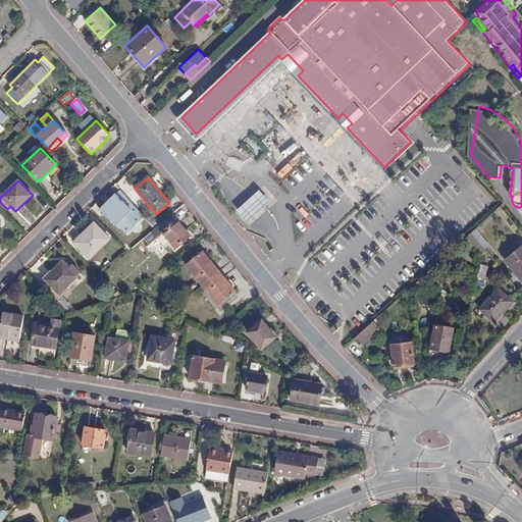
[(270,202),(260,191),(238,211),(247,221),(270,202)]
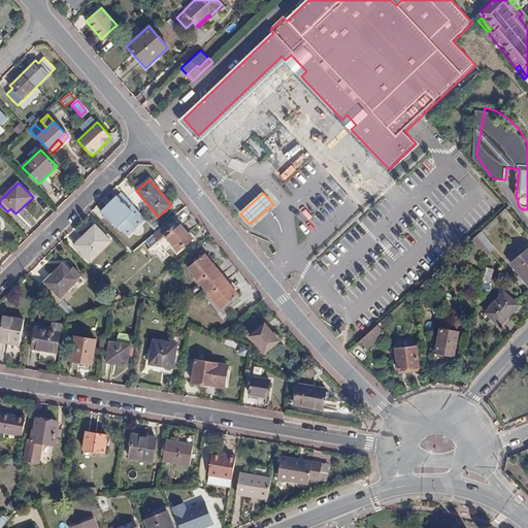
[(476,235),(482,231),(505,209),(508,206),(499,196),(348,332),(357,343),(362,339),(381,322),(417,289),(469,242),(476,235)]
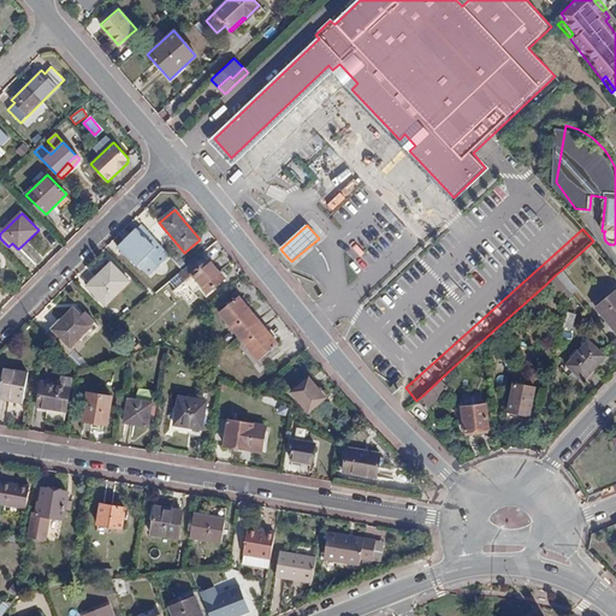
[(132,237),(126,243),(125,242),(118,248),(130,261),(131,260),(136,265),(141,260),(142,260),(143,260),(143,261),(144,261),(144,262),(144,264),(141,266),(149,276),(164,262),(154,253),(153,255),(152,255),(150,255),(150,254),(149,254),(149,253),(154,248),(147,240),(137,230),(131,236),(132,237)]
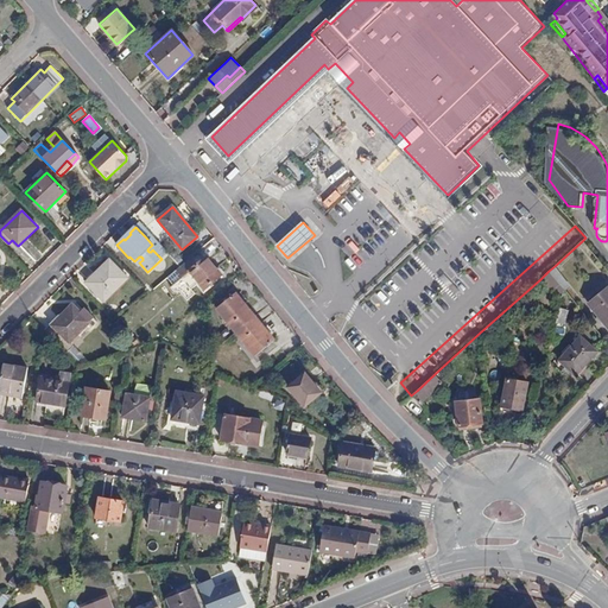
[(204,291),(222,276),(207,257),(198,264),(194,257),(181,267),(166,279),(172,286),(170,289),(173,292),(179,293),(187,302),(195,295),(191,291),(198,284),(204,291)]
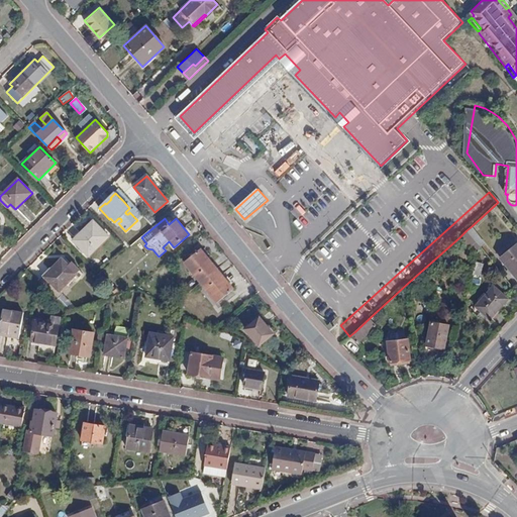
[(73,240),(88,255),(108,236),(93,221),(73,240)]
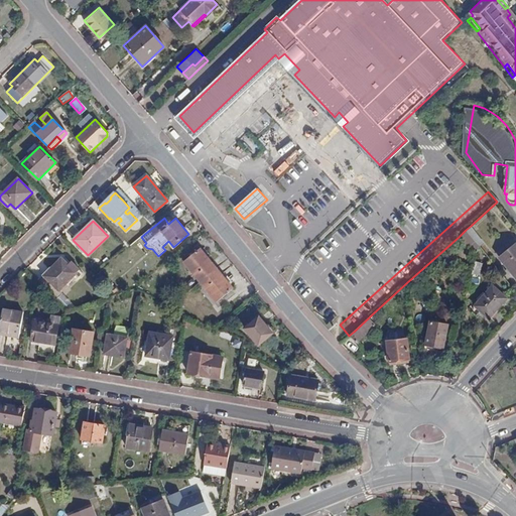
[(475,241),(479,236),(471,226),(466,230),(475,241)]
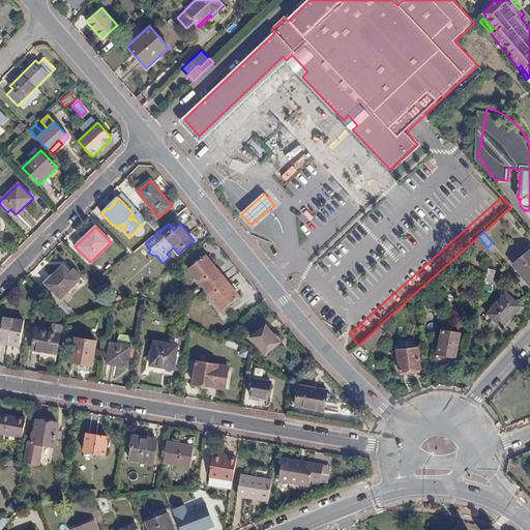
[(471,243),(479,255),(480,254),(488,247),(478,236),(471,243)]
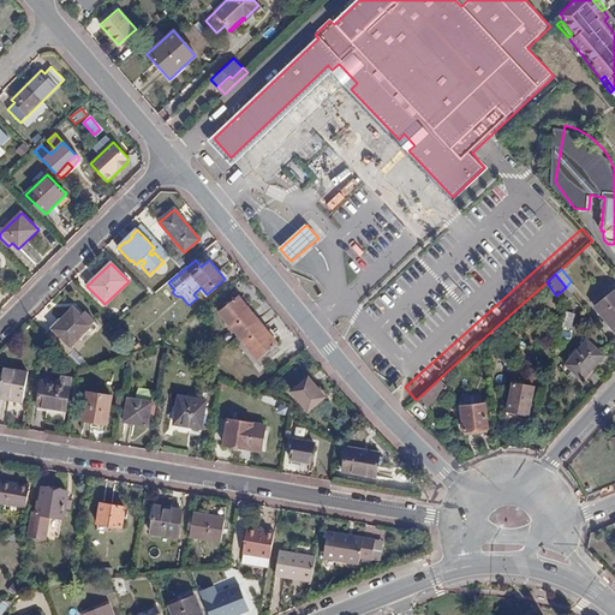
[(571,294),(577,290),(571,281),(566,287),(571,294)]
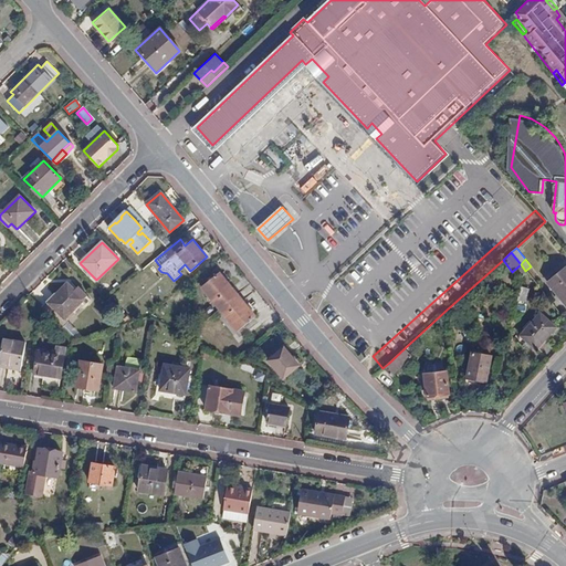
[(513,271),(523,283),(525,271),(521,264),(513,271)]
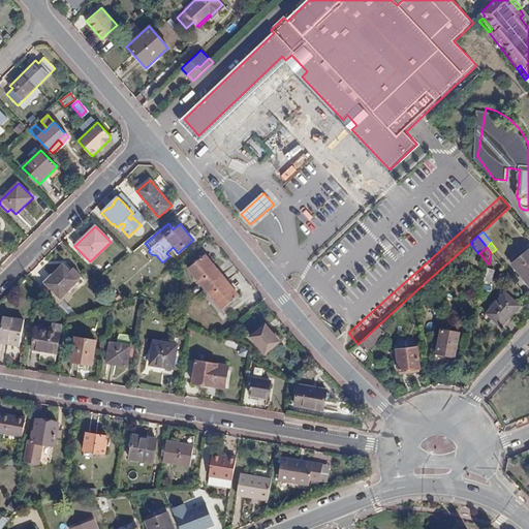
[(528,250),(511,265),(528,285),(528,250)]
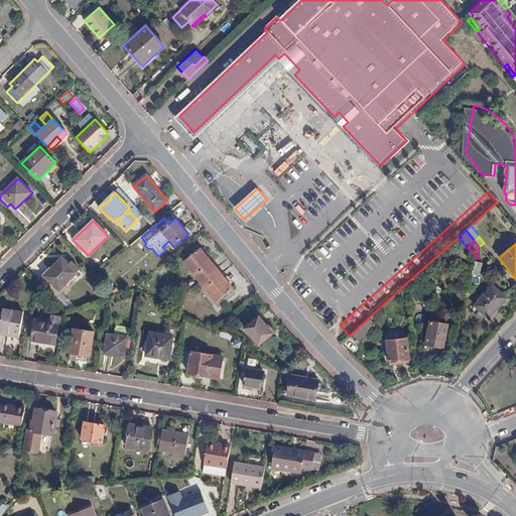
[(200,248),(183,262),(200,282),(217,268),(200,248)]
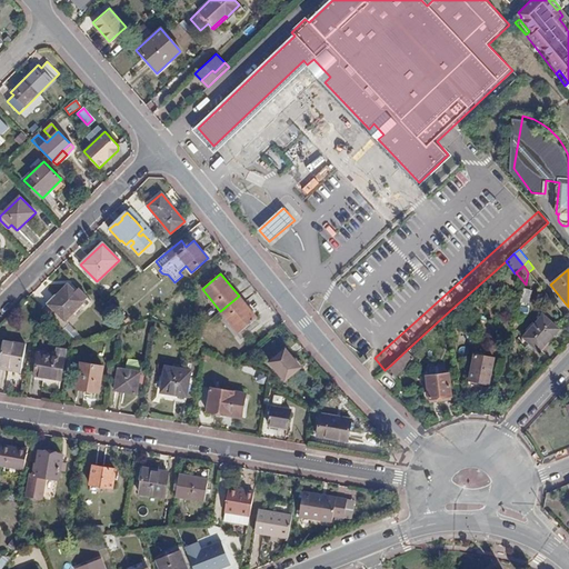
[(42,309),(46,312),(62,329),(67,325),(65,321),(78,308),(83,301),(75,291),(68,285),(42,309)]
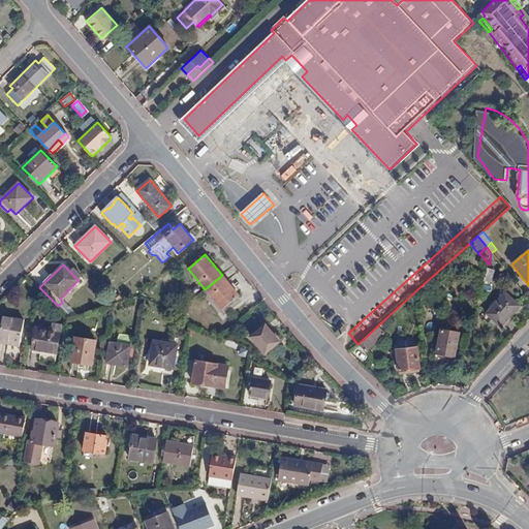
[(85,280),(72,268),(69,271),(78,280),(72,286),(76,289),(85,280)]
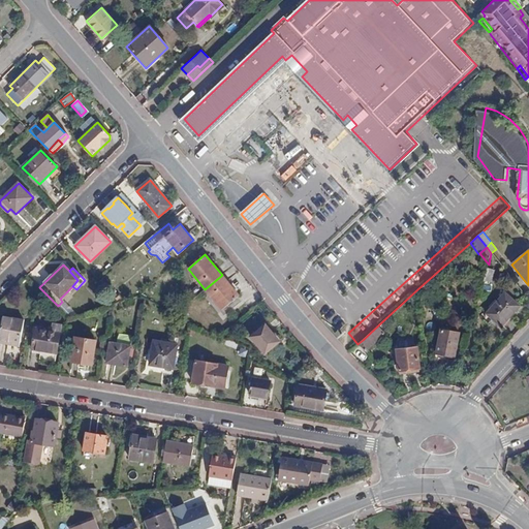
[(494,271),(487,269),(484,281),(491,283),(494,271)]
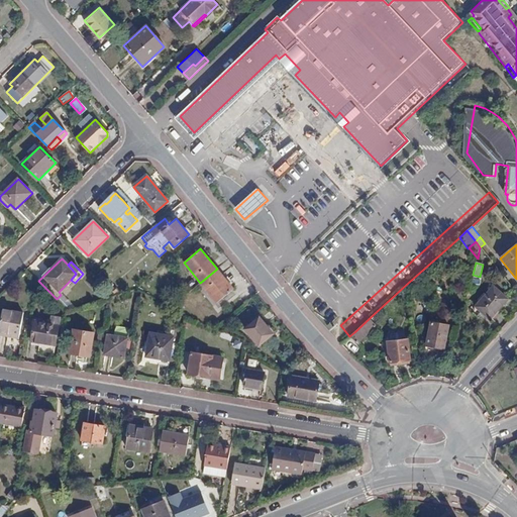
[(217,303),(233,289),(217,269),(200,283),(217,303)]
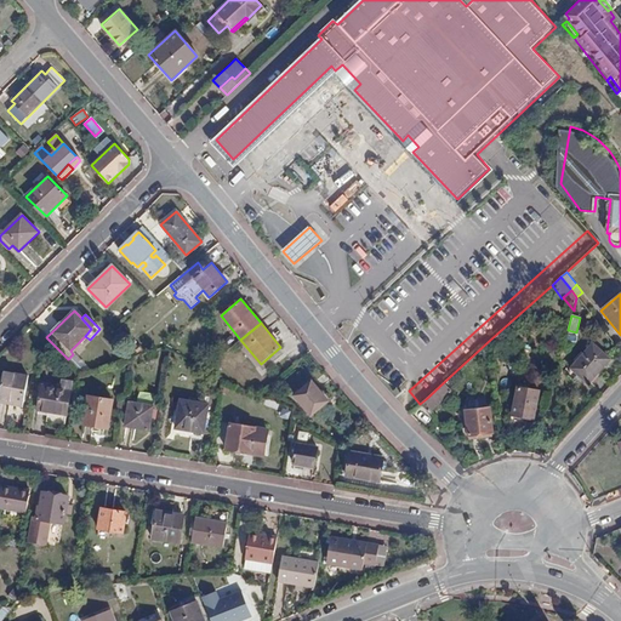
[(609,360),(592,345),(571,369),(588,385),(609,360)]
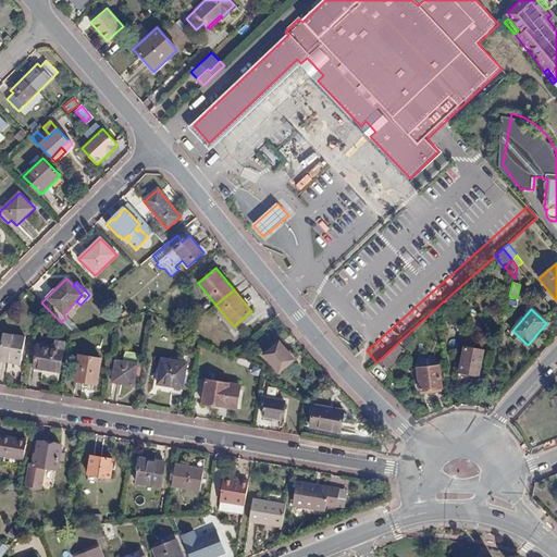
[(72,319),(77,324),(83,319),(77,313),(72,319)]
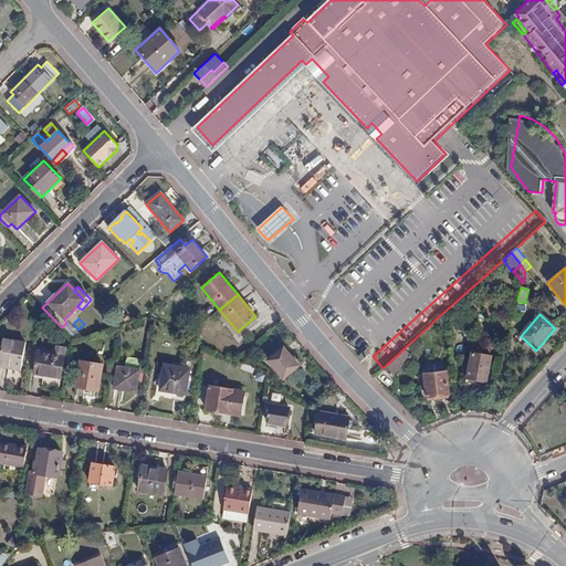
[(25,343),(3,338),(0,357),(0,363),(13,366),(12,369),(20,371),(25,343)]
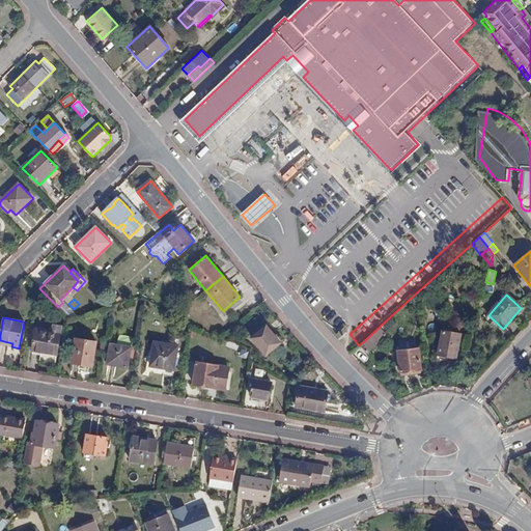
[(374,353),(393,336),(383,324),(364,341),(374,353)]
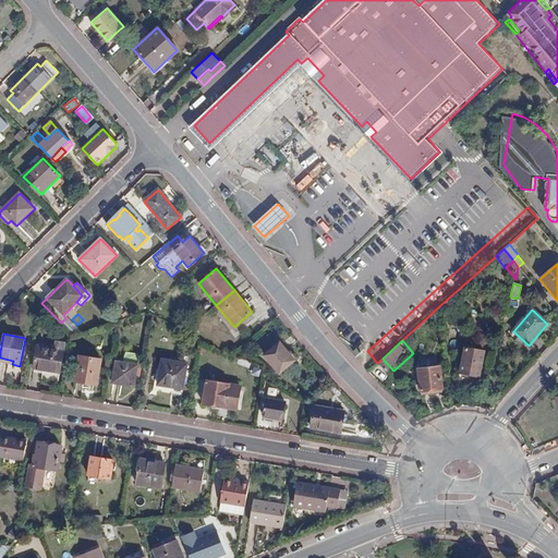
[(295,360),(280,341),(264,355),(279,374),(295,360)]
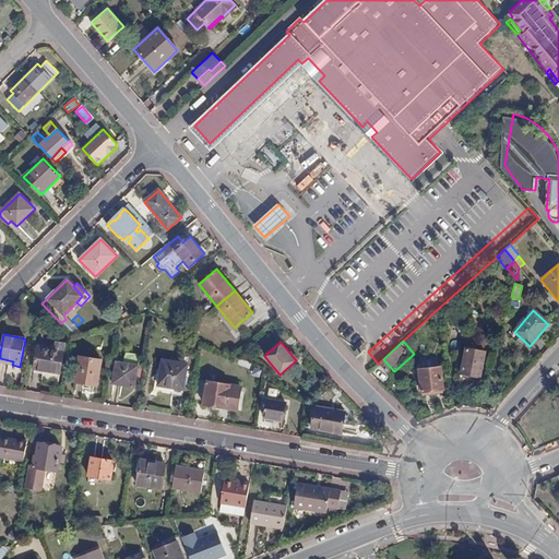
[(35,369),(59,373),(62,352),(38,347),(35,369)]
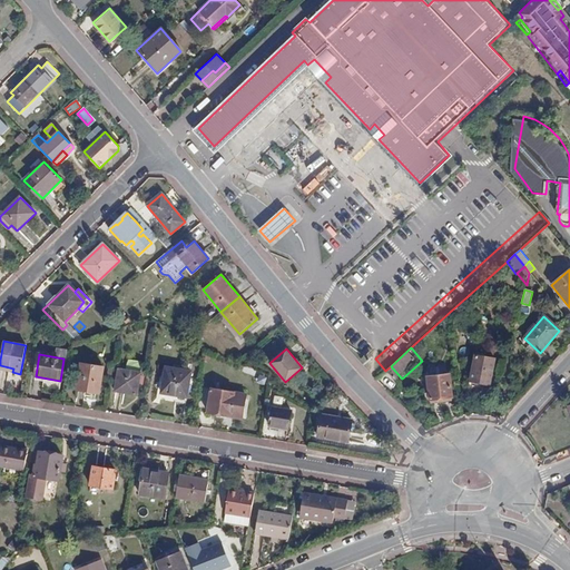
[(474,356),(469,385),(481,387),(481,383),(489,385),(490,385),(495,360),(474,356)]
